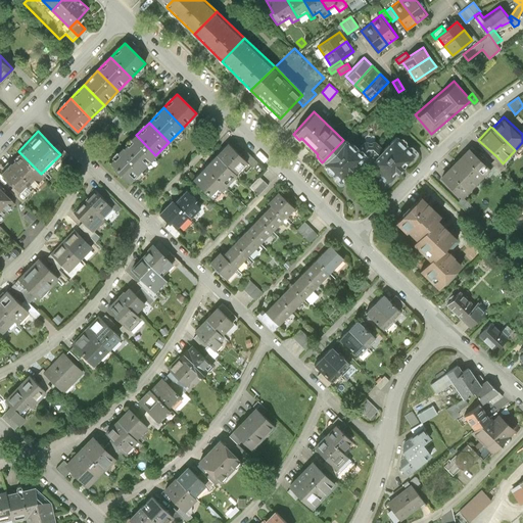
[(415,151),(396,134),(383,147),(379,152),(368,163),(386,181),(415,151)]
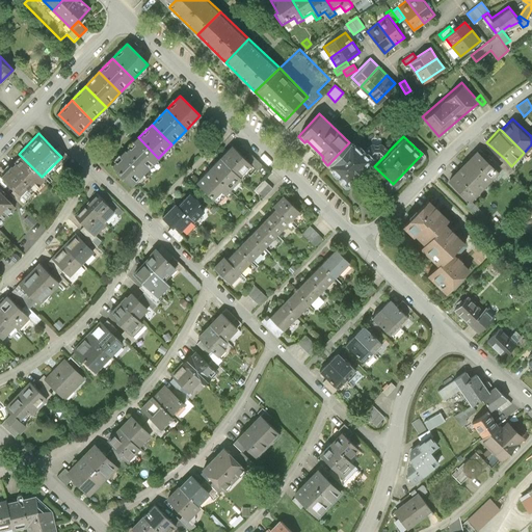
[(158,158),(138,137),(125,151),(145,171),(158,158)]
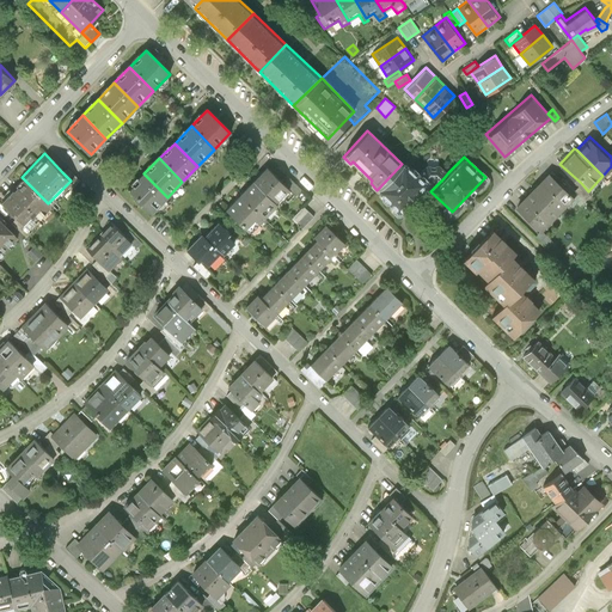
[(404,160),(402,164),(379,188),(378,190),(397,208),(399,208),(426,181),(423,177),(418,173),(404,160)]
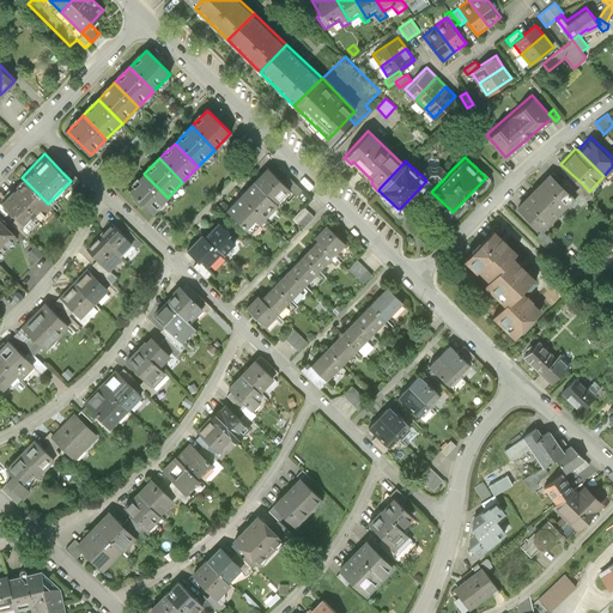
[(428,164),(419,174),(424,177),(430,171),(437,171),(444,178),(449,173),(439,164),(428,164)]
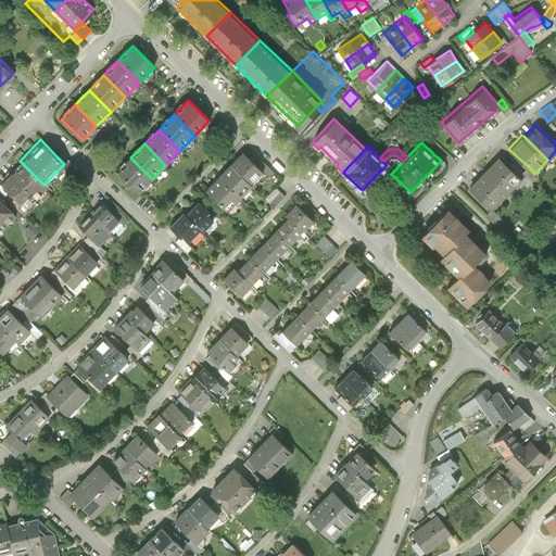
[(229,162),(250,181),(262,169),(256,163),(242,150),(229,162)]
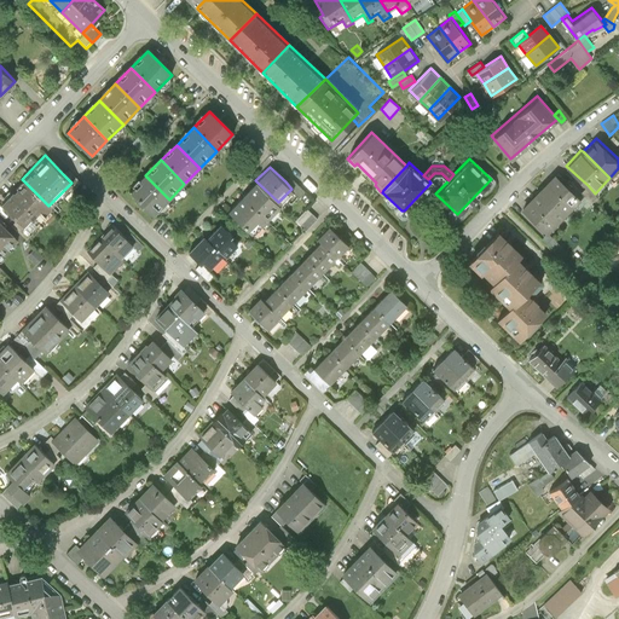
[(68,171),(63,174),(71,183),(76,186),(80,183),(68,171)]
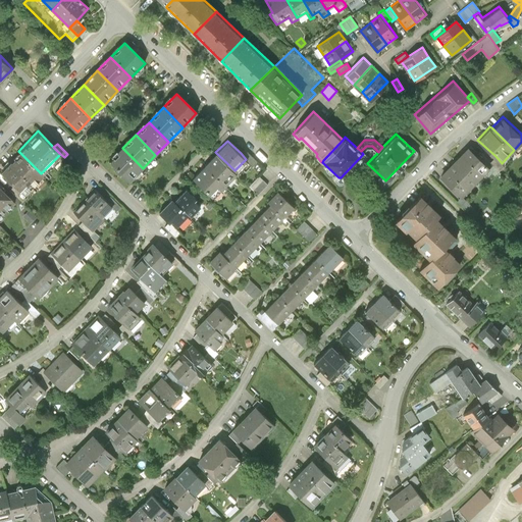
[(486,164),(468,146),(455,159),(477,180),(485,171),(489,167),(486,164)]
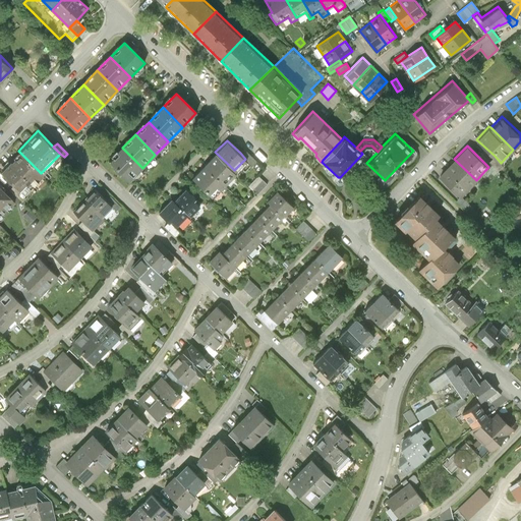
[(142,168),(122,148),(108,163),(128,182),(142,168)]
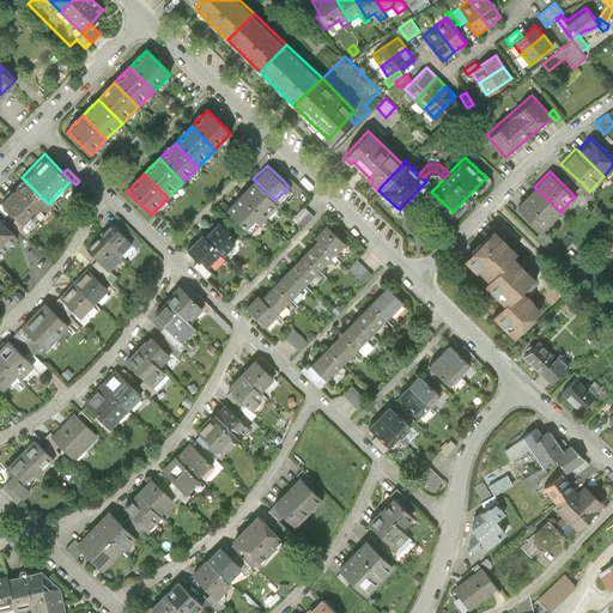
[(283,180),(289,187),(296,194),(301,189),(287,175),(283,180)]
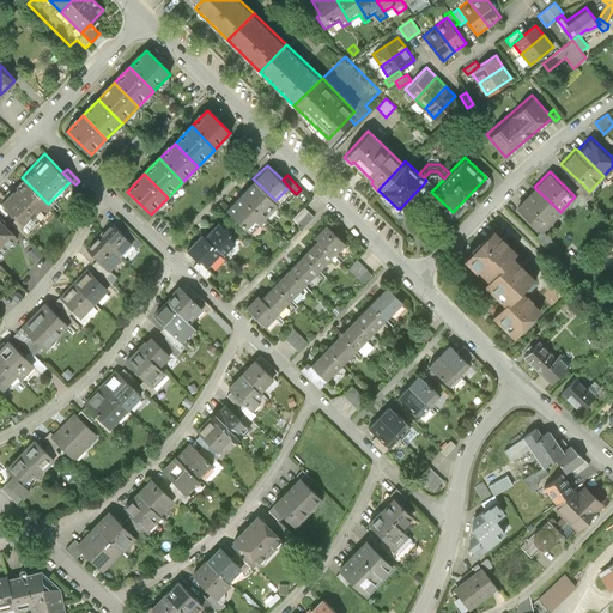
[(48,204),(22,177),(0,200),(17,216),(28,226),(48,204)]
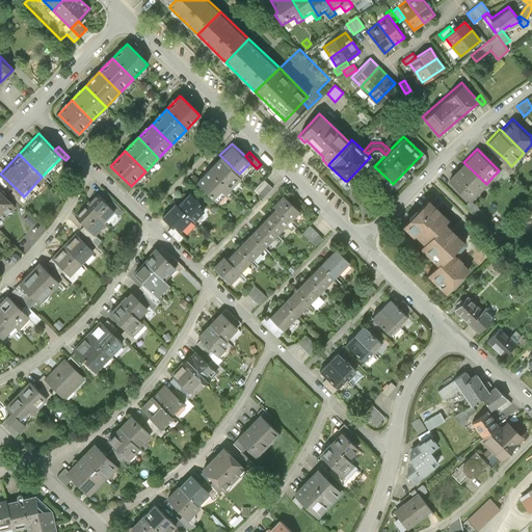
[(239,174),(219,155),(208,167),(229,188),(241,176),(239,174)]
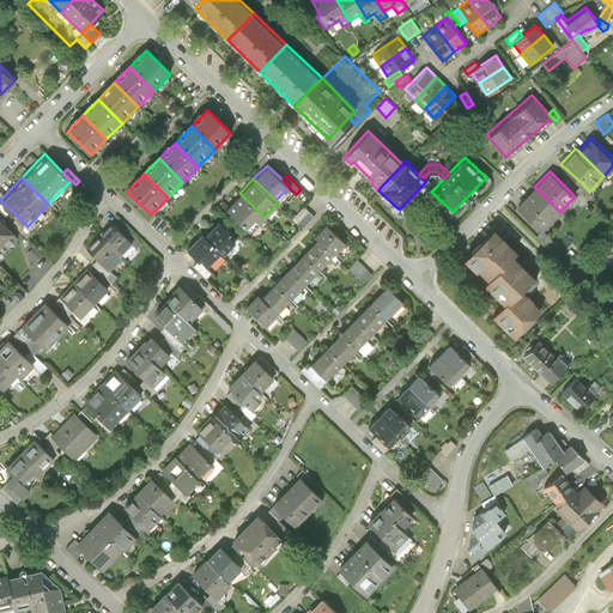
[(589,192),(582,183),(571,193),(575,196),(570,201),(575,206),(577,202),(581,206),(593,194),(589,192)]
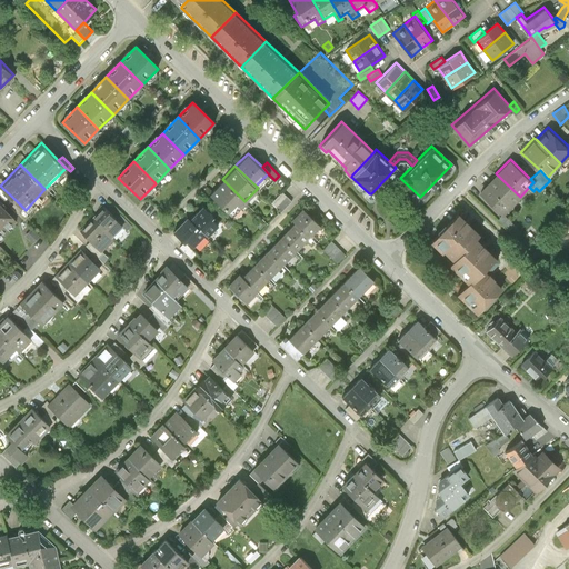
[(503,213),(520,197),(496,173),(478,191),(502,215),(503,213)]
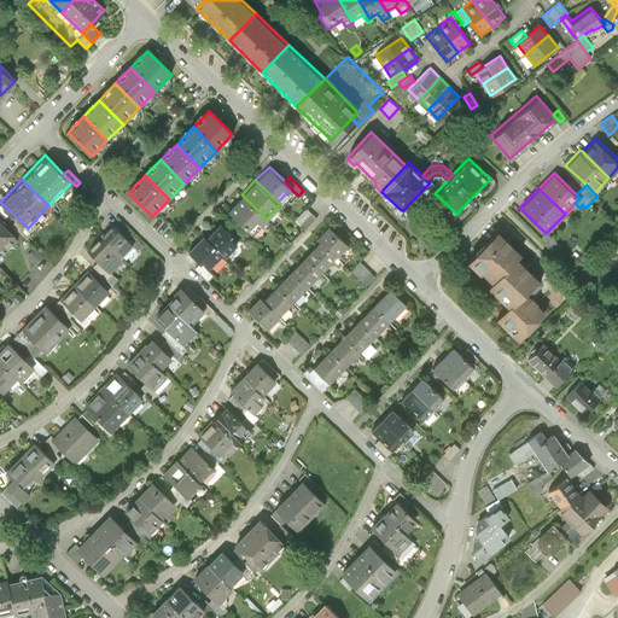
[(267,220),(266,219),(242,194),(227,209),(252,234),(267,220)]
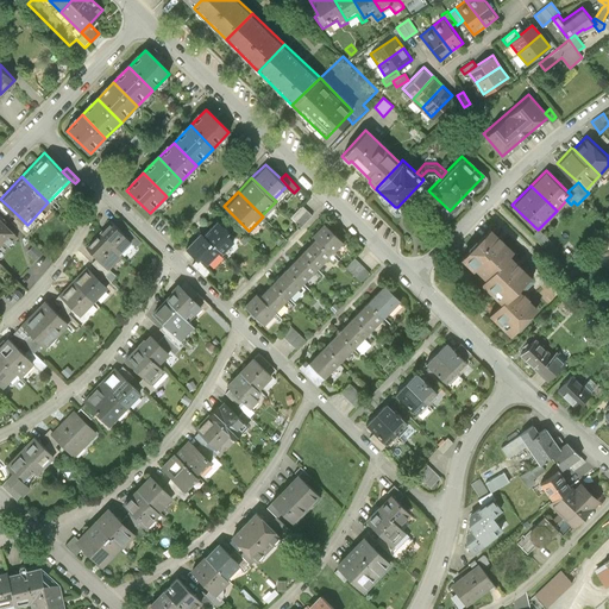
[(312,214),(301,205),(290,215),(300,226),(312,214)]
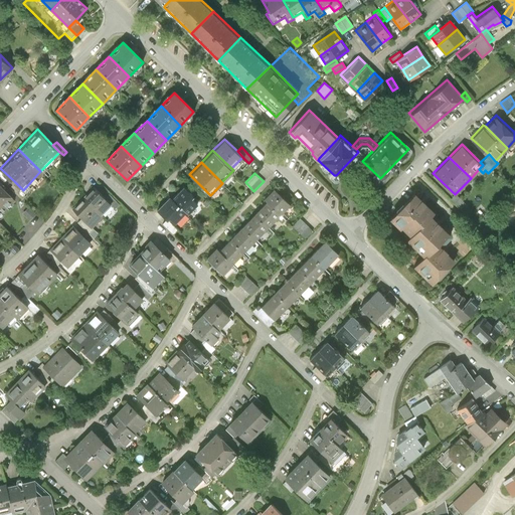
[(23,190),(14,181),(9,186),(21,198),(26,193),(23,190)]
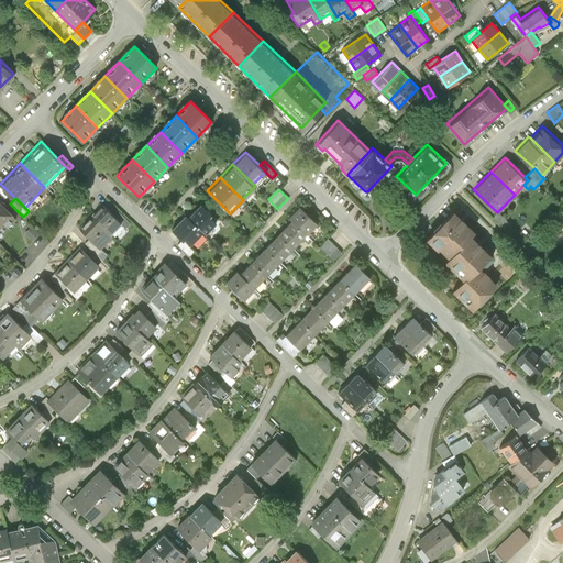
[(0,230),(14,216),(0,200),(0,230)]
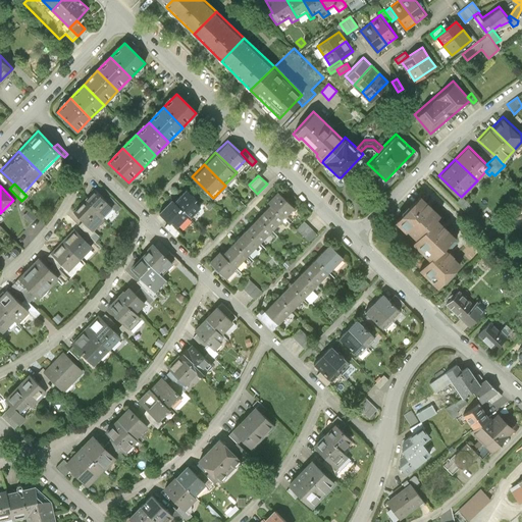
[(187,187),(172,201),(187,214),(189,216),(200,205),(194,199),(196,197),(187,187)]
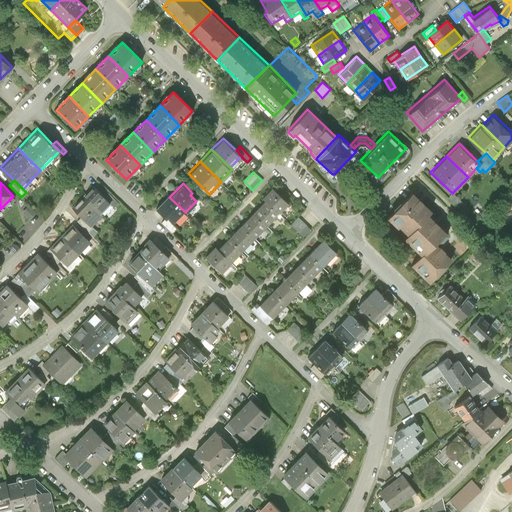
[(104,196),(92,185),(82,195),(99,211),(109,201),(104,196)]
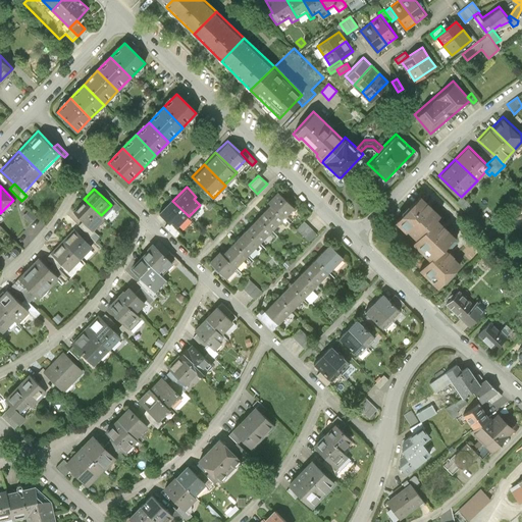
[(277,189),(267,200),(270,202),(284,216),(295,206),(277,189)]
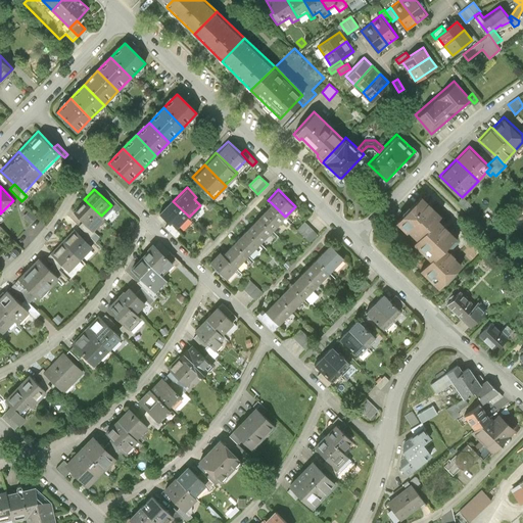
[(408,227),(417,236),(438,216),(441,211),(432,202),(421,192),(395,218),(407,229),(408,227)]
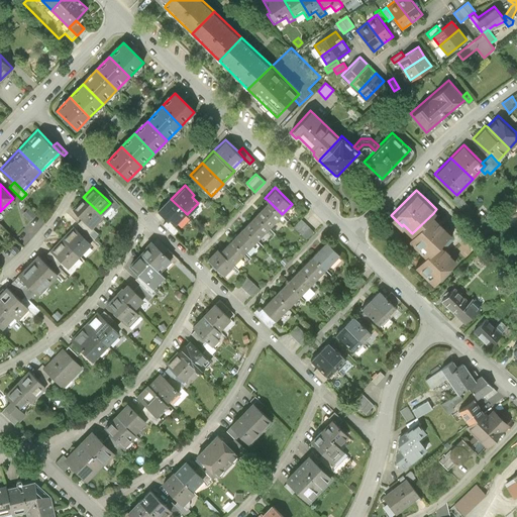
[(109,194),(105,198),(110,203),(115,208),(119,204),(109,194)]
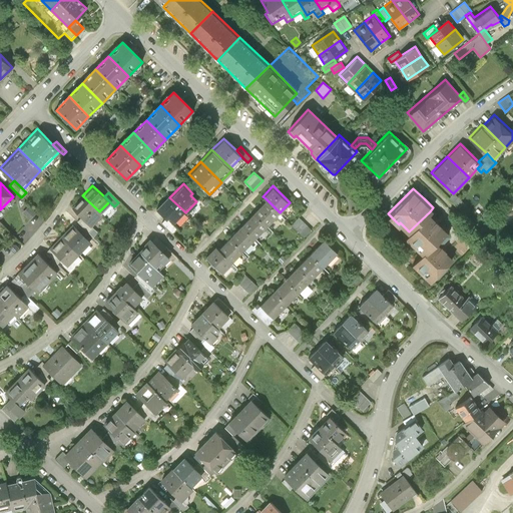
[(455,193),(451,197),(463,210),(468,206),(455,193)]
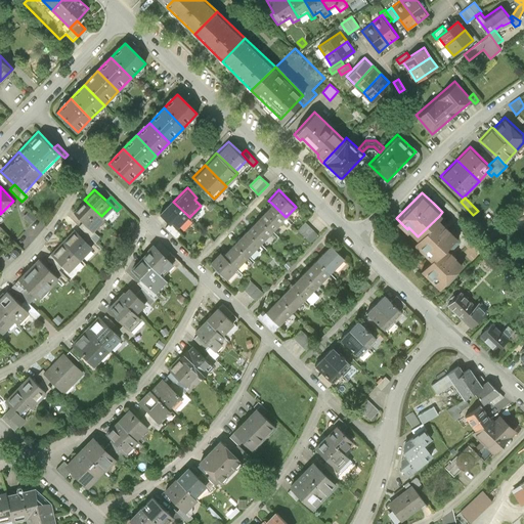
[(103,219),(101,216),(84,200),(73,211),(83,221),(92,230),(103,219)]
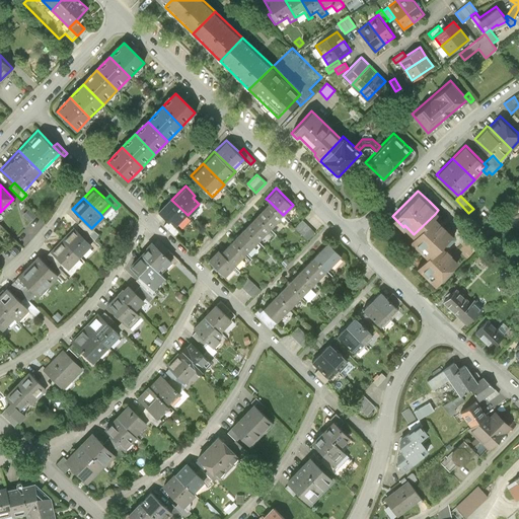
[(171,200),(170,198),(157,210),(167,220),(169,218),(174,223),(186,213),(171,200)]
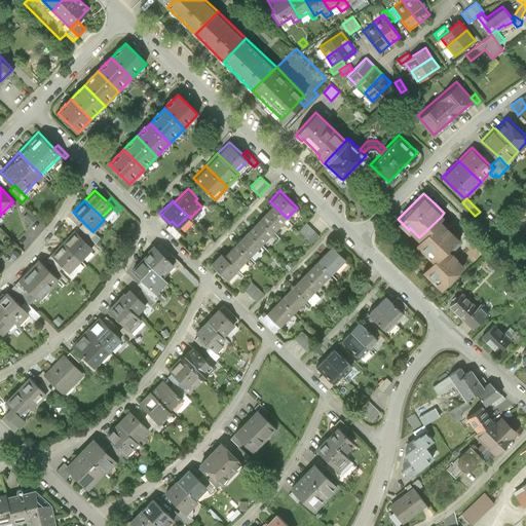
[(273,231),(287,218),(272,203),(259,217),(273,231)]
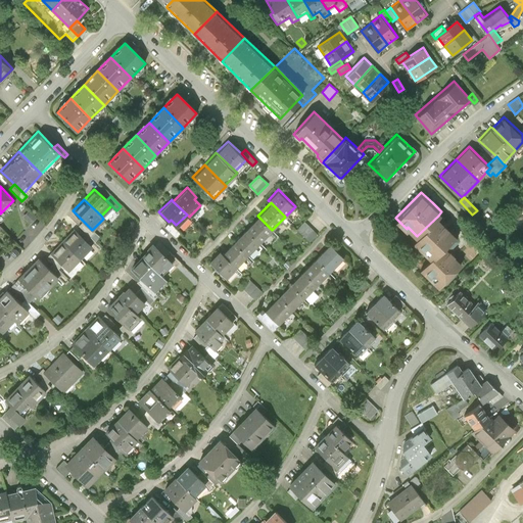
[(36,217),(29,209),(22,216),(30,223),(36,217)]
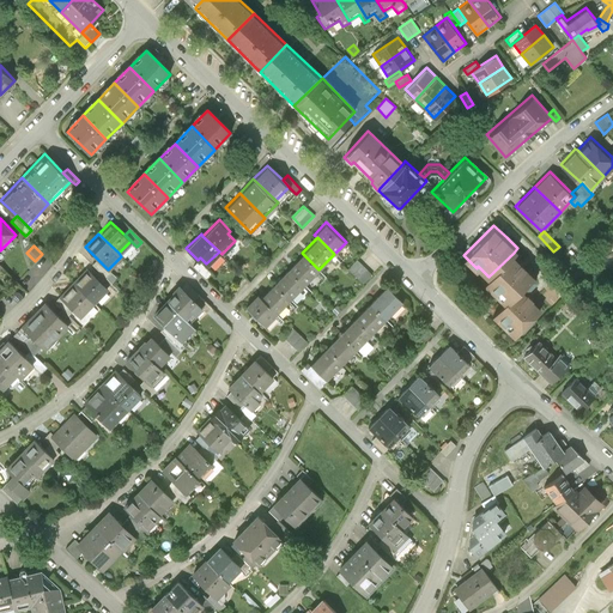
[(287,268),(305,284),(319,269),(302,253),(287,268)]
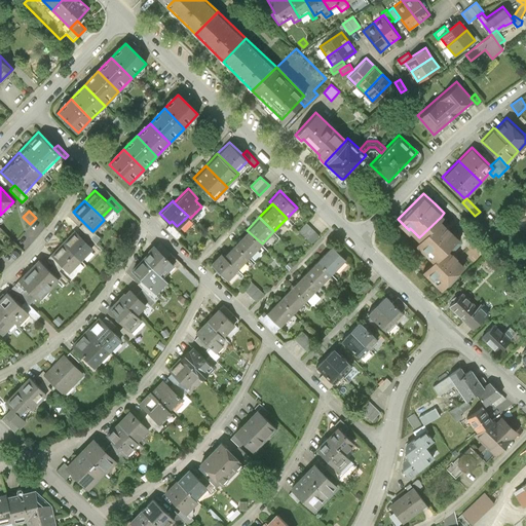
[(434,259),(448,246),(450,243),(451,245),(455,245),(461,237),(450,226),(441,217),(419,237),(416,241),(434,259)]
